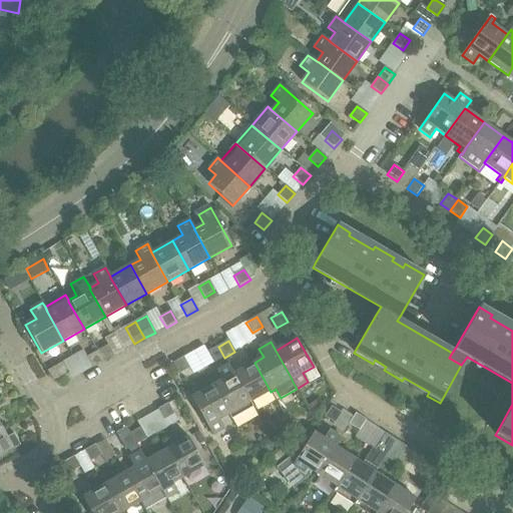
[(108,346),(97,352),(103,363),(114,357),(108,346)]
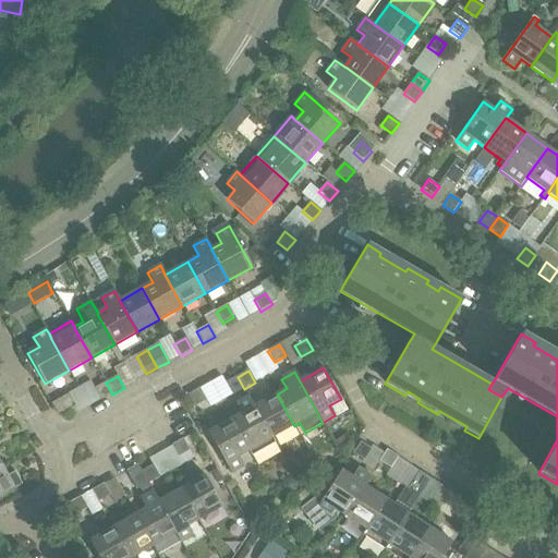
[(233,395),(244,389),(238,377),(227,384),(233,395)]
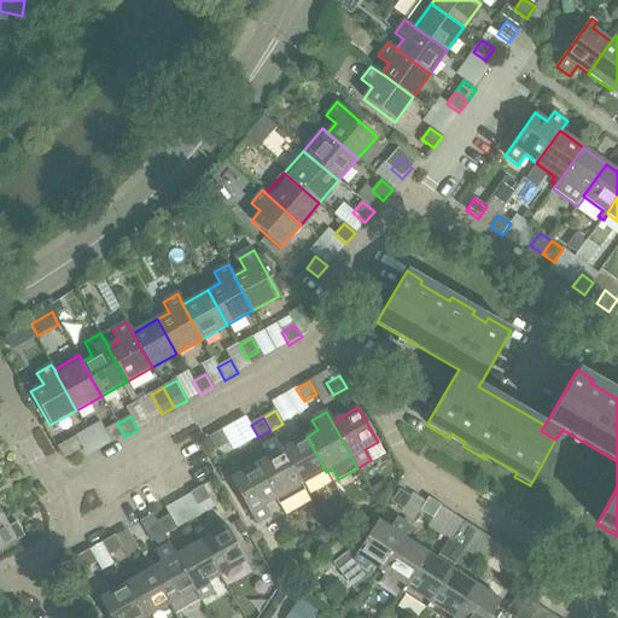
[(104,431),(112,444),(124,437),(117,424),(104,431)]
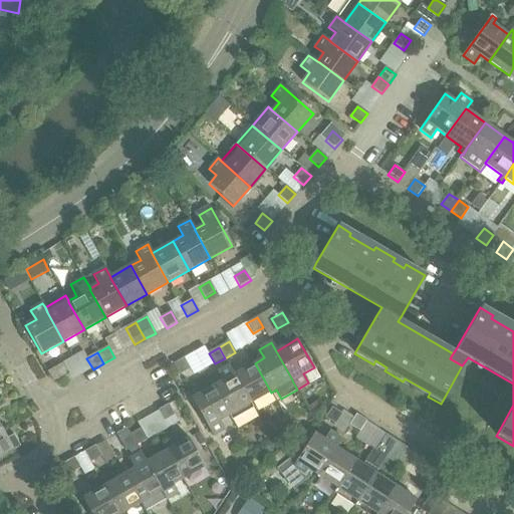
[(190,369),(184,358),(173,364),(179,375),(190,369)]
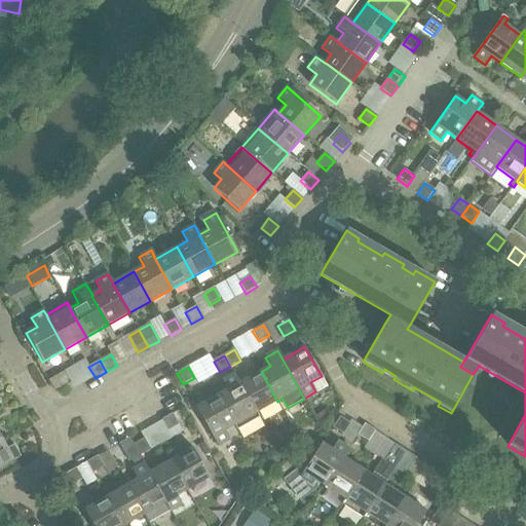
[(256,413),(277,402),(261,372),(239,384),(256,413)]
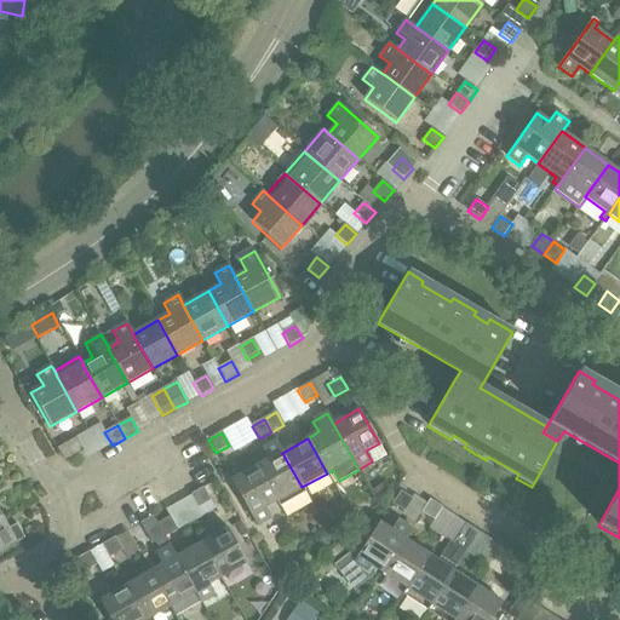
[(63,446),(70,459),(82,452),(75,440),(63,446)]
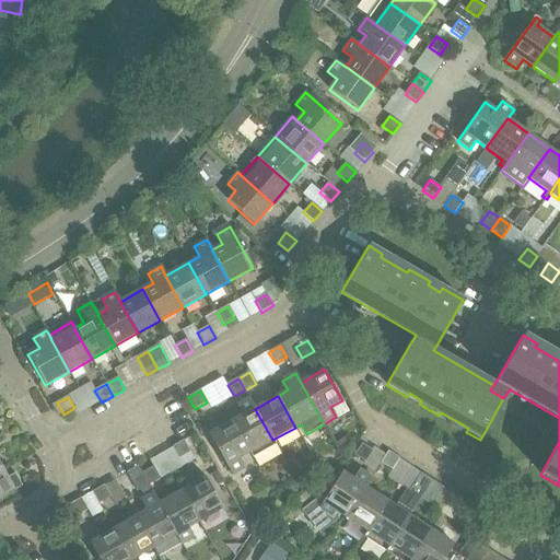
[(242,416),(232,421),(249,453),(252,458),(276,445),(272,440),(255,409),(249,399),(236,406),(242,416)]
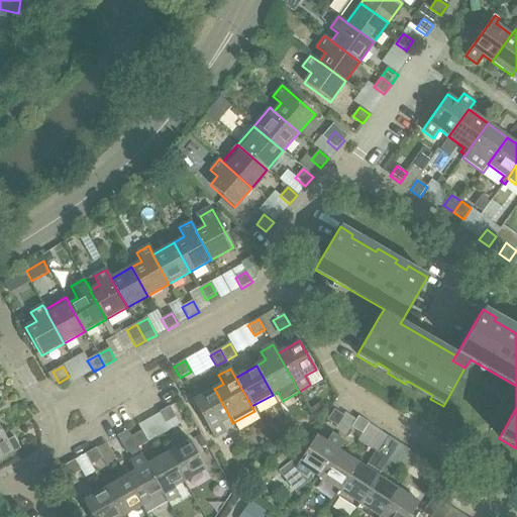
[(227,432),(222,423),(230,418),(214,389),(192,401),(209,430),(210,430),(215,439),(227,432)]
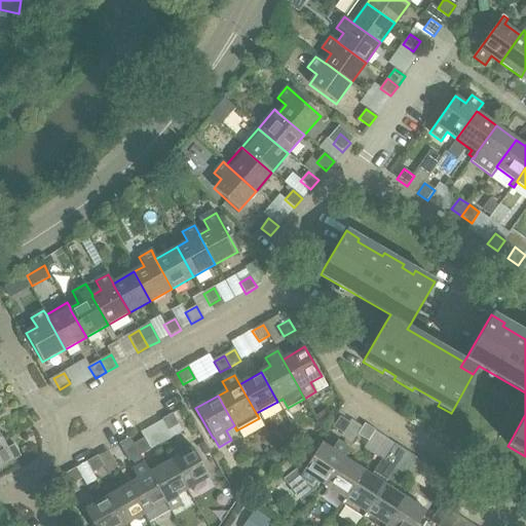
[(179,425),(173,414),(161,420),(167,431),(179,425)]
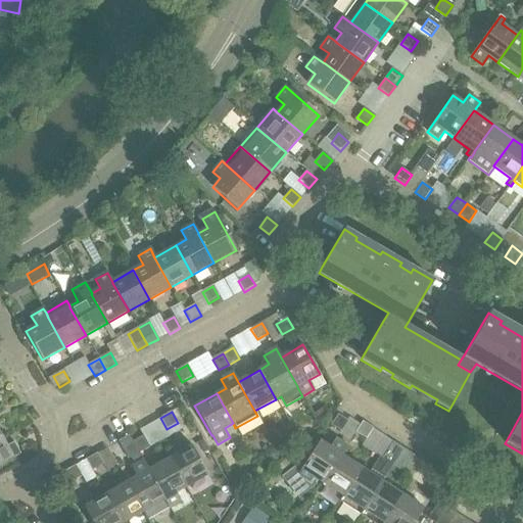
[(341,432),(348,422),(338,415),(331,426),(341,432)]
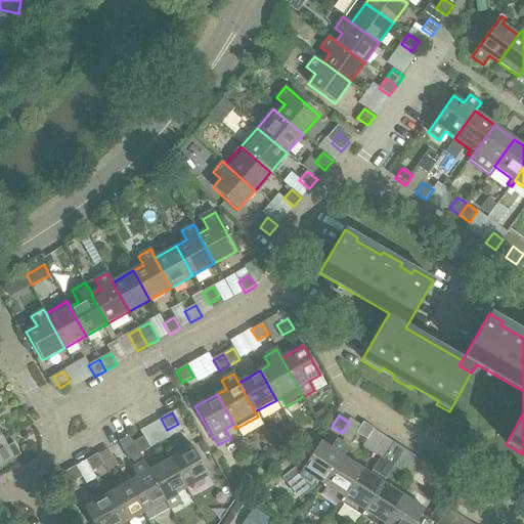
[(363,423),(362,423),(356,433),(366,440),(374,430),(363,423)]
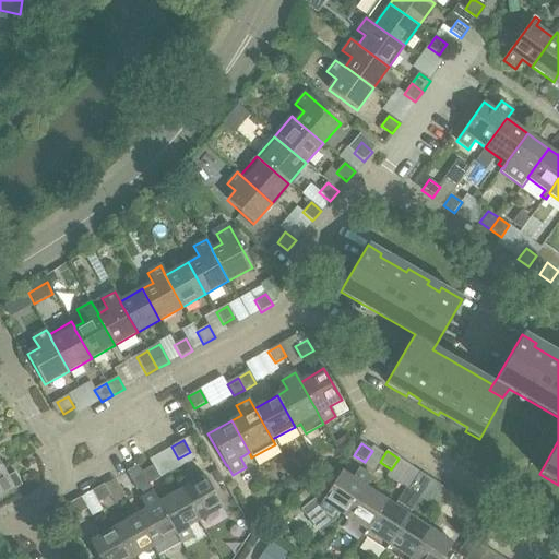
[(140,500),(145,510),(135,516),(153,547),(175,535),(180,544),(181,544),(158,503),(149,485),(142,473),(138,466),(127,473),(131,479),(138,491),(140,490),(144,498),(140,500)]
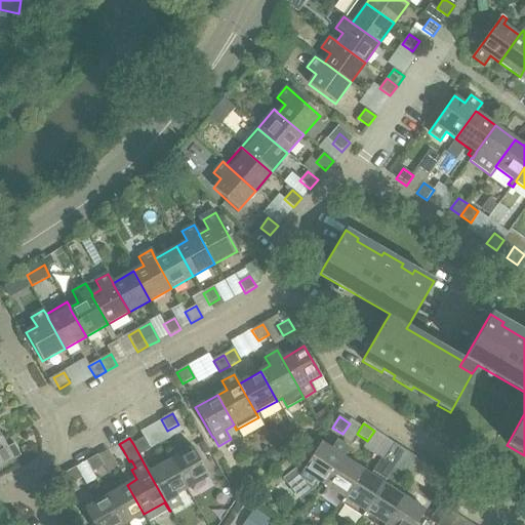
[(0,468),(13,460),(12,458),(21,454),(14,443),(6,448),(1,439),(0,439),(0,468)]
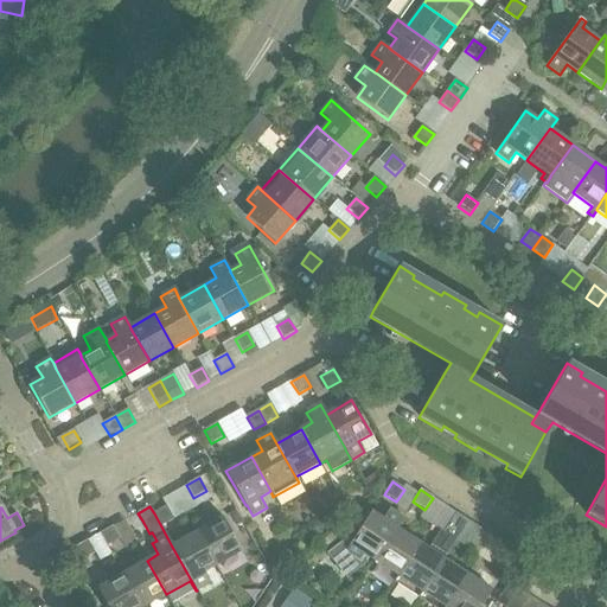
[(154,513),(161,526),(174,519),(166,508),(154,513)]
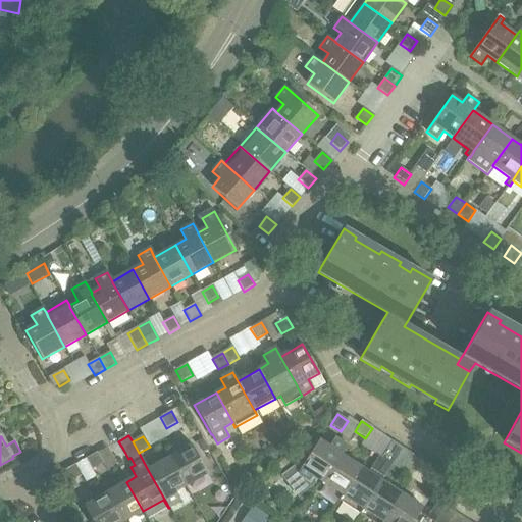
[(317,479),(321,482),(340,455),(341,455),(347,446),(335,438),(329,448),(319,440),(308,457),(304,454),(300,461),(282,474),(300,496),(317,481),(316,480),(317,479)]
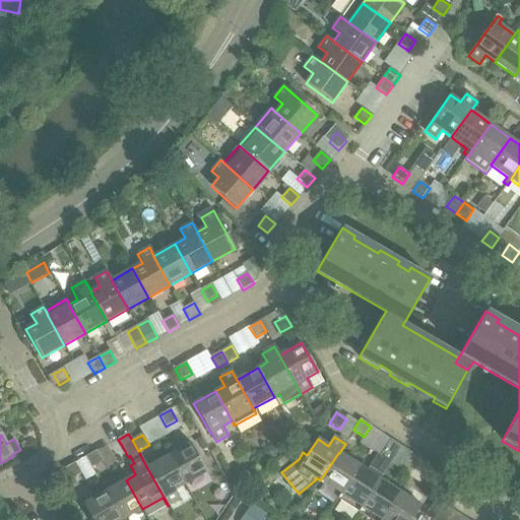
[(190,444),(169,456),(185,485),(207,472),(190,444)]
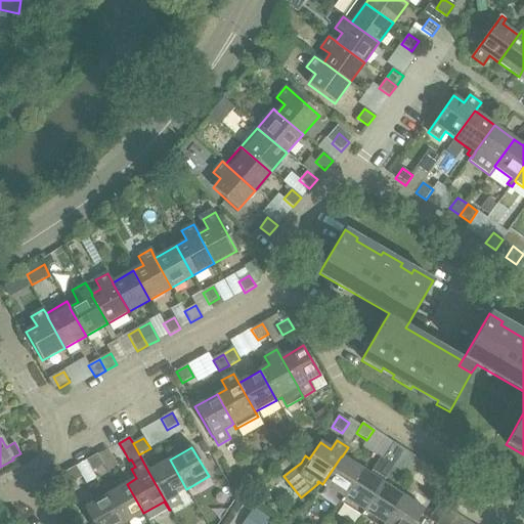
[(373,464),(366,473),(362,470),(344,498),(364,512),(383,483),(389,474),(393,467),(400,456),(387,448),(376,465),(373,464)]
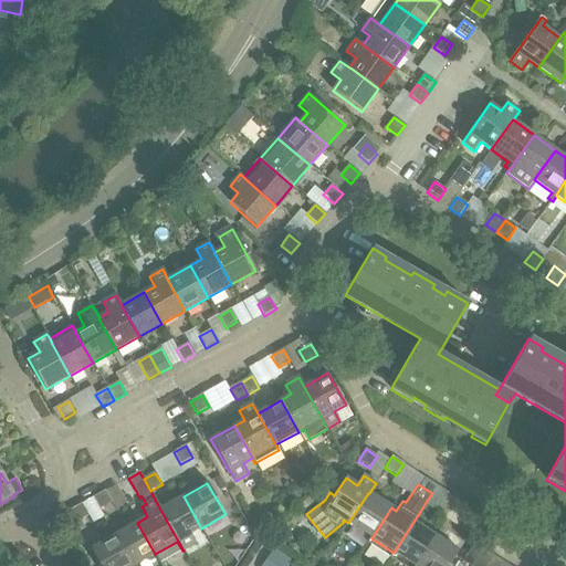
[(112,503),(105,491),(93,498),(100,510),(112,503)]
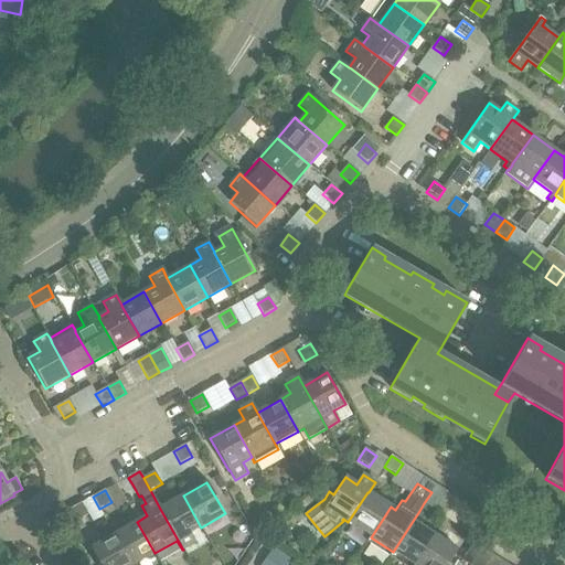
[(371,537),(391,507),(369,492),(368,492),(348,522),(371,537)]
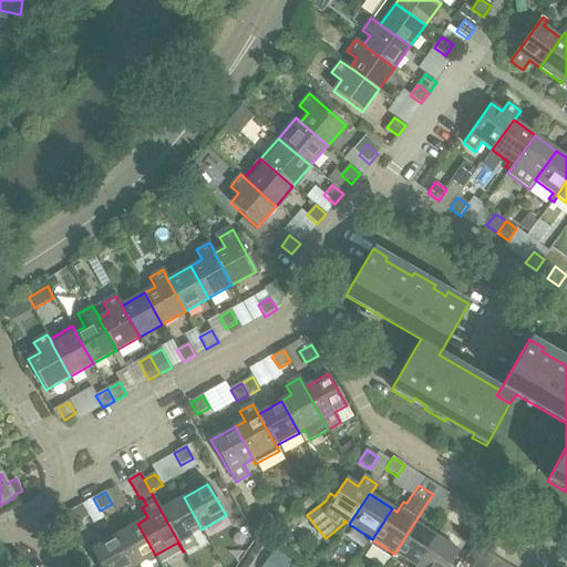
[(433,509),(441,498),(433,494),(425,505),(433,509)]
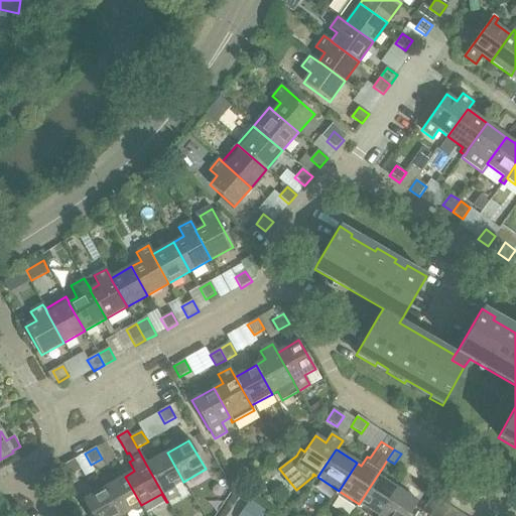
[(183,482),(167,453),(146,465),(167,502),(178,496),(173,487),(183,482)]
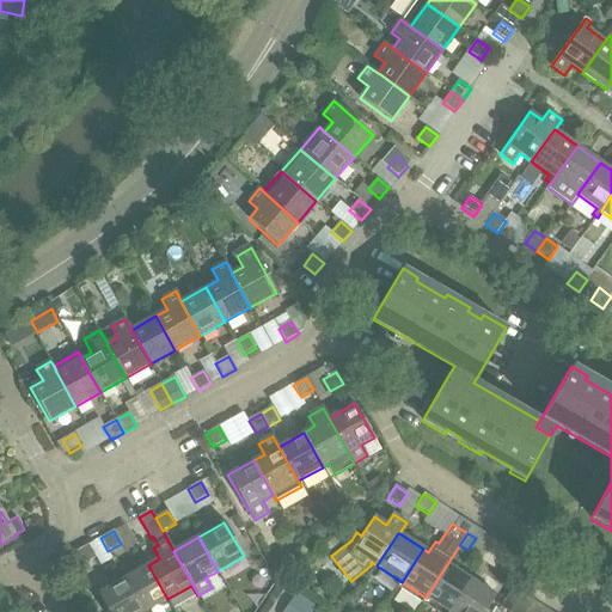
[(96,558),(89,545),(77,552),(84,565),(96,558)]
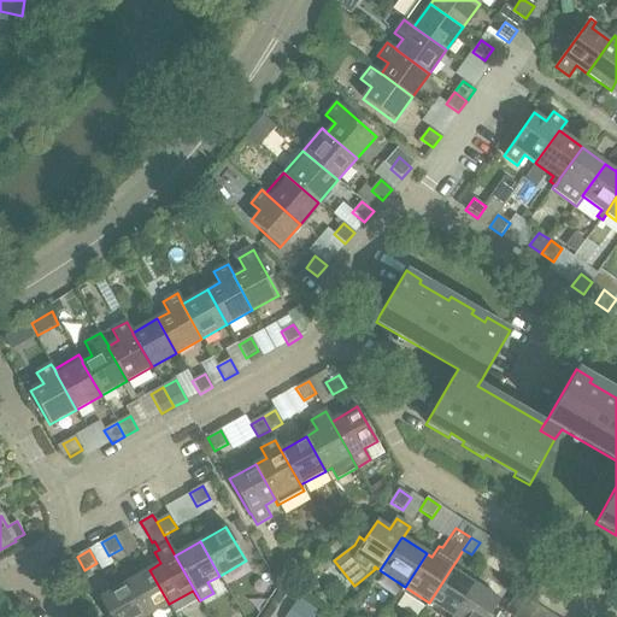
[(507,560),(499,574),(511,581),(519,569),(507,560)]
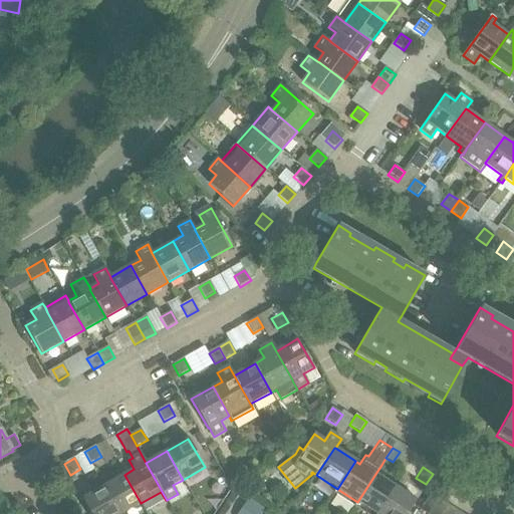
[(377,513),(396,487),(375,474),(357,502),(375,513),(377,513)]
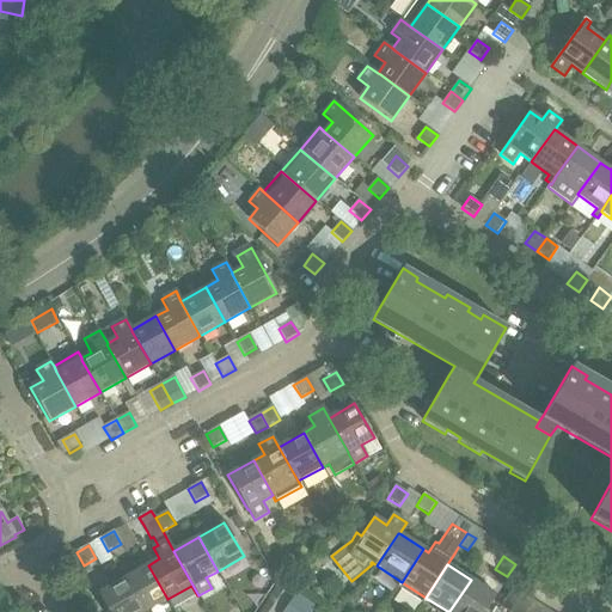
[(148,565),(123,579),(141,611),(145,611),(167,599),(148,565)]
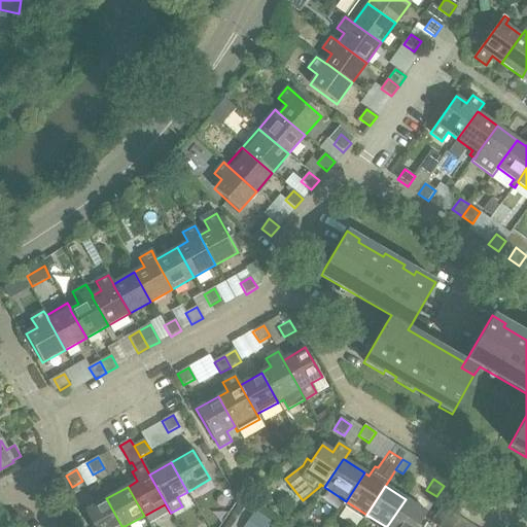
[(121,526),(106,498),(84,512),(93,526),(121,526)]
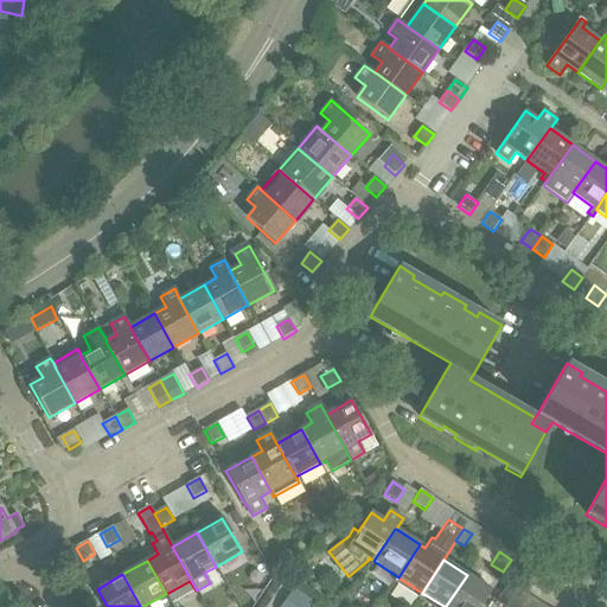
[(480,606),(492,592),(467,575),(446,606),(480,606)]
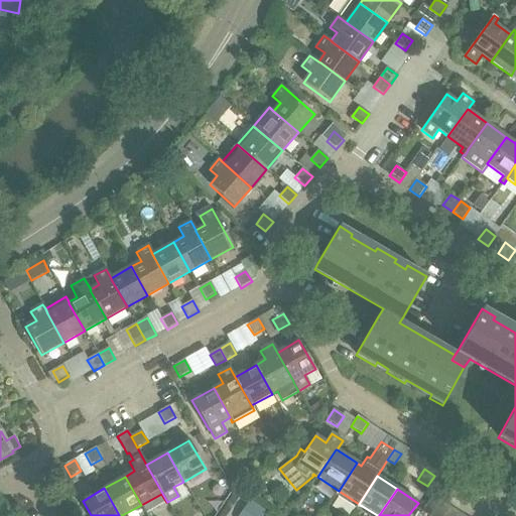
[(261,515),(265,511),(249,500),(237,515),(261,515)]
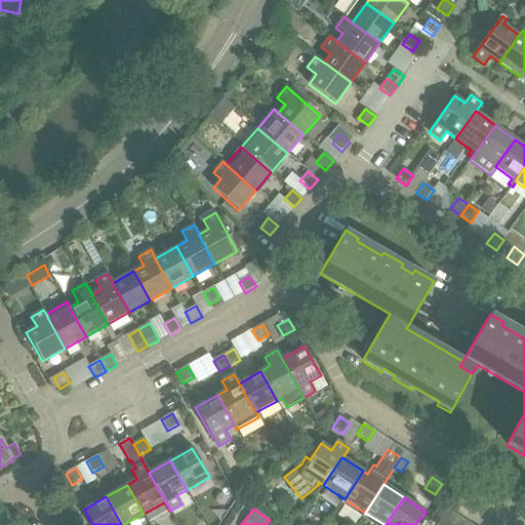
[(444,516),(437,524),(451,524),(454,522),(444,516)]
